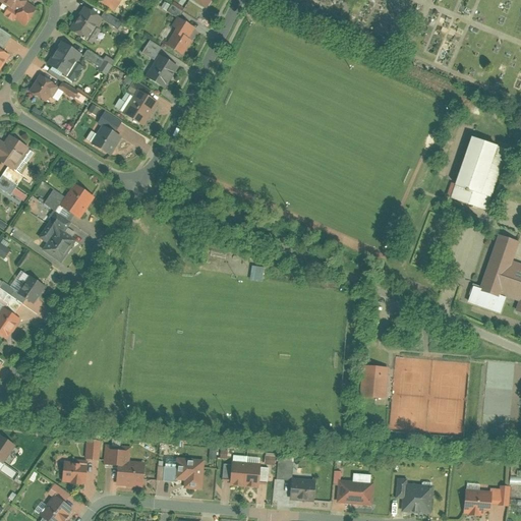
[(37,5),(27,0),(0,0),(0,11),(24,25),(37,5)]
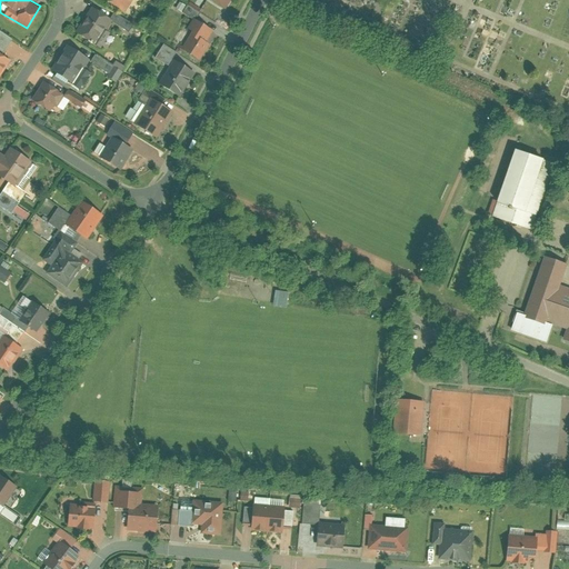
[(131,0),(102,0),(125,12),(131,0)]
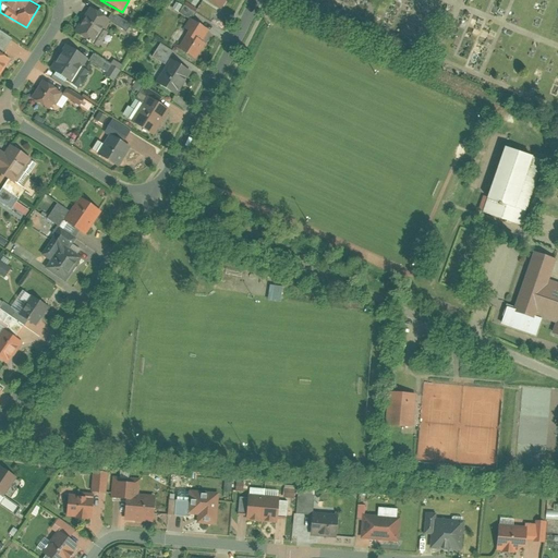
[(110,21),(92,8),(76,31),(95,44),(110,21)]
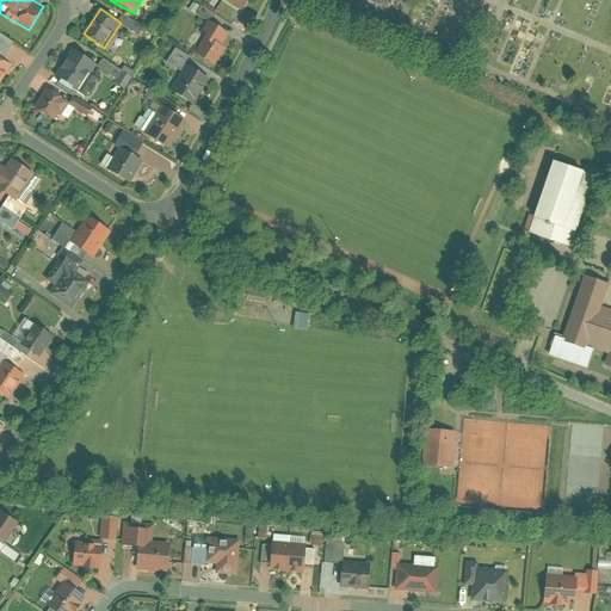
[(234,28),(214,16),(196,48),(215,59),(234,28)]
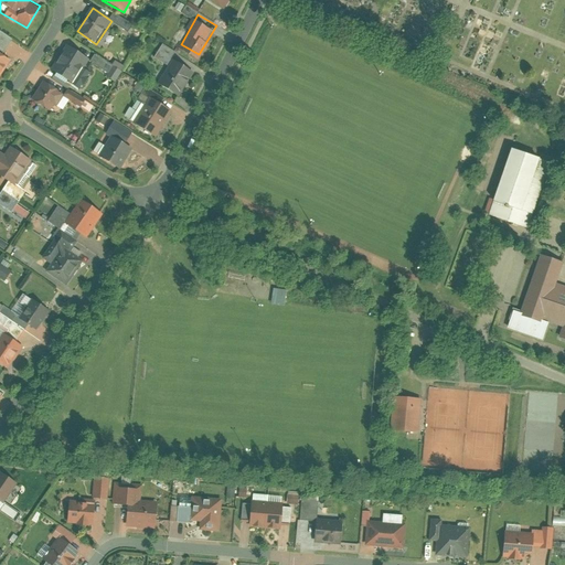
[(91,59),(68,44),(52,67),(74,82),(91,59)]
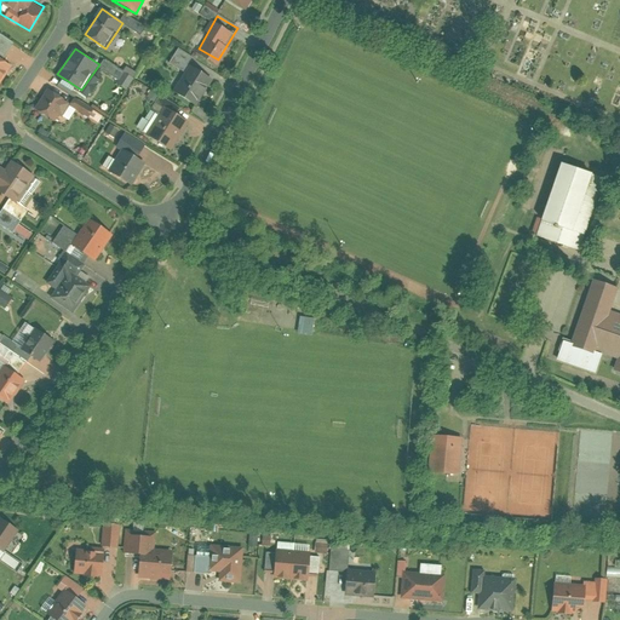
[(142,73),(131,68),(131,69),(109,61),(104,73),(136,86),(142,73)]
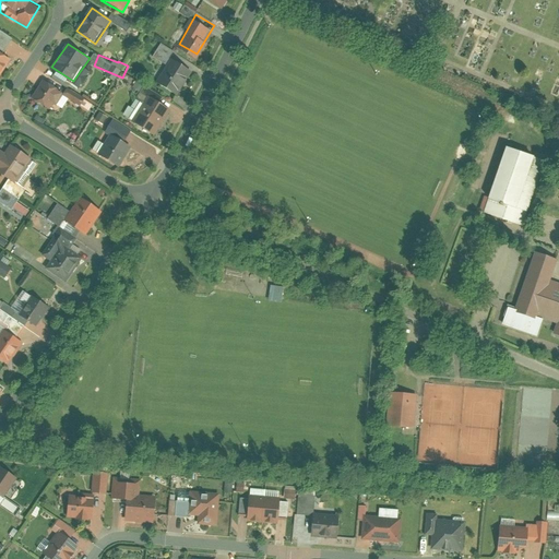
[(0,76),(9,62),(0,56),(0,76)]
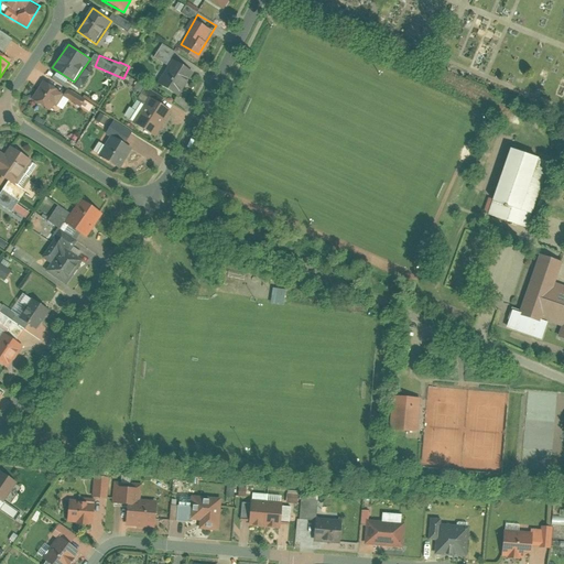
[(194,71),(173,58),(160,80),(181,93),(194,71)]
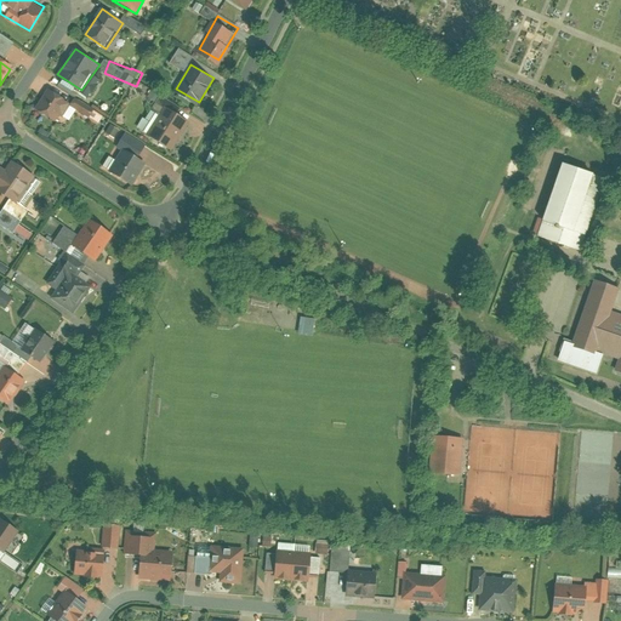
[(92,98),(107,81),(101,75),(86,92),(92,98)]
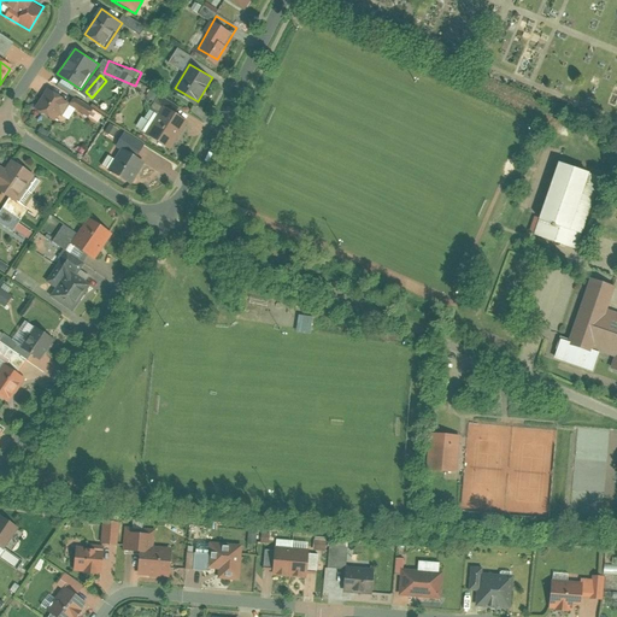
[(72,106),(50,90),(39,109),(62,123),(72,106)]
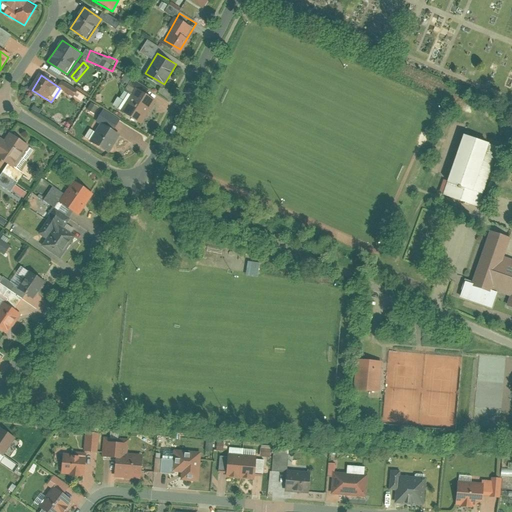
[(157,98),(137,87),(124,111),(143,122),(157,98)]
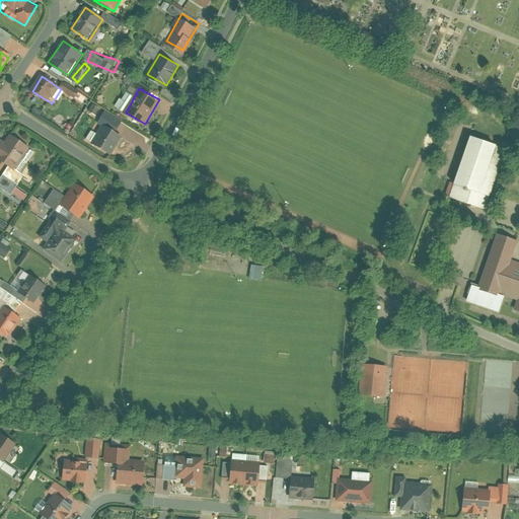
[(124,136),(101,124),(92,141),(115,153),(124,136)]
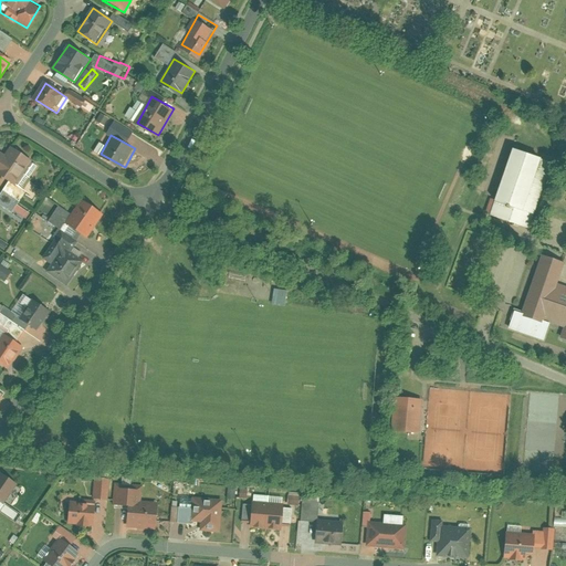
[(551,160),(510,146),(493,195),(492,200),(495,201),(491,215),(528,227),(551,160)]
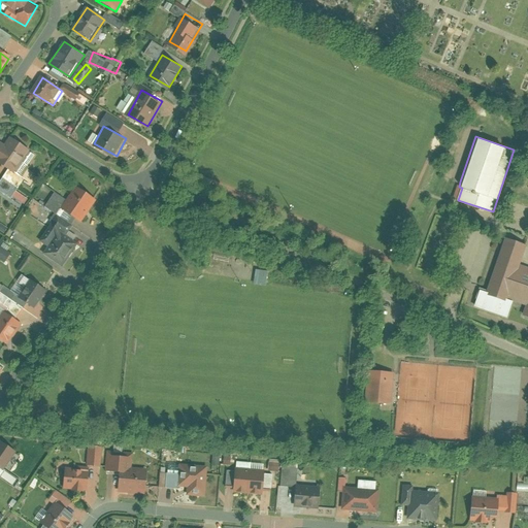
[(0,163),(7,168),(1,178),(18,189),(25,177),(21,175),(34,154),(8,138),(3,147),(0,144),(0,163)]
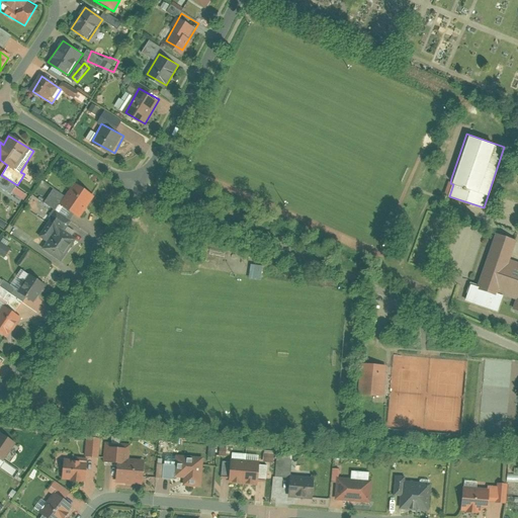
[(206,175),(195,170),(193,177),(203,181),(206,175)]
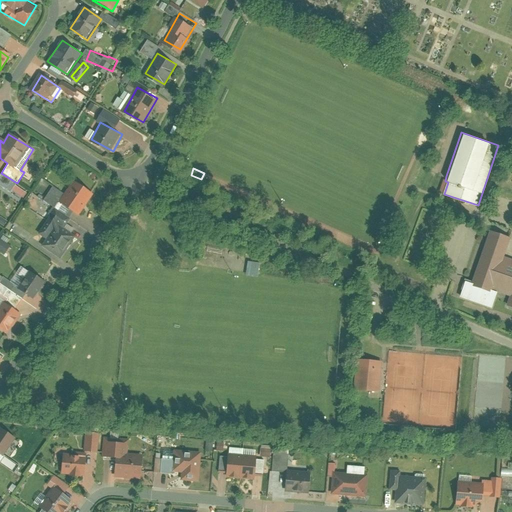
[(0,174),(0,185),(10,192),(17,183),(1,173),(0,174)]
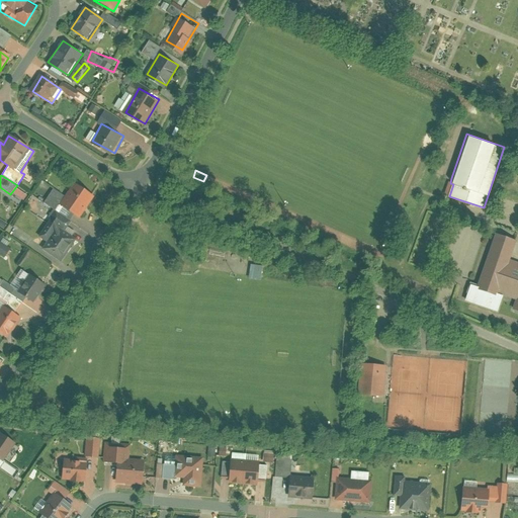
[(53,188),(44,201),(56,210),(70,220),(74,214),(78,218),(93,195),(73,182),(64,196),(53,188)]
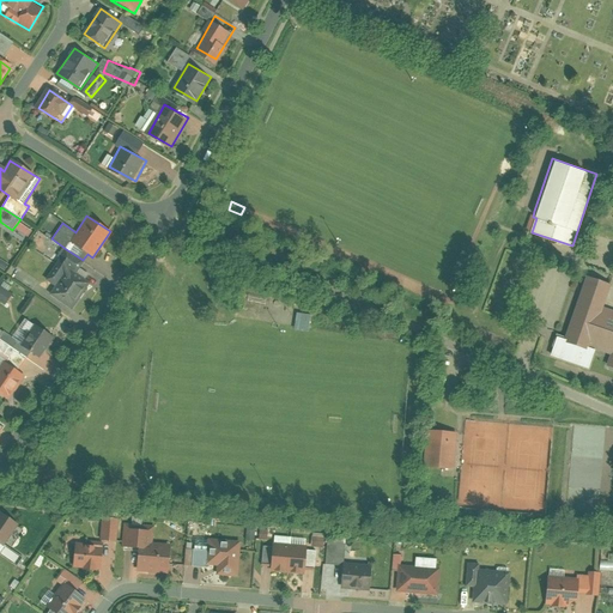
[(83,260),(66,249),(46,279),(55,285),(49,293),(71,308),(87,283),(74,273),(83,260)]
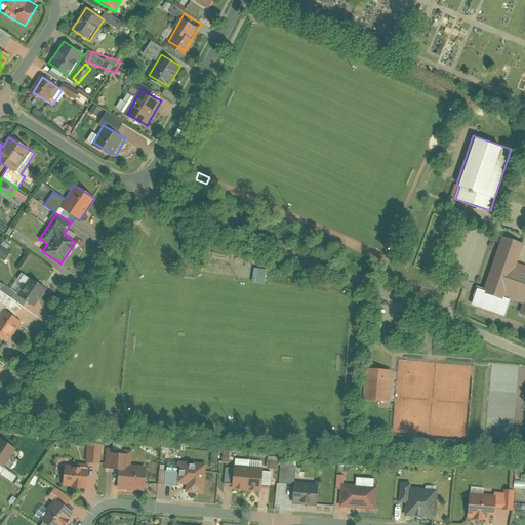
[(524,267),(517,265),(524,245),(505,238),(486,294),(484,298),(503,305),(506,299),(513,301),(524,306),(524,267)]
